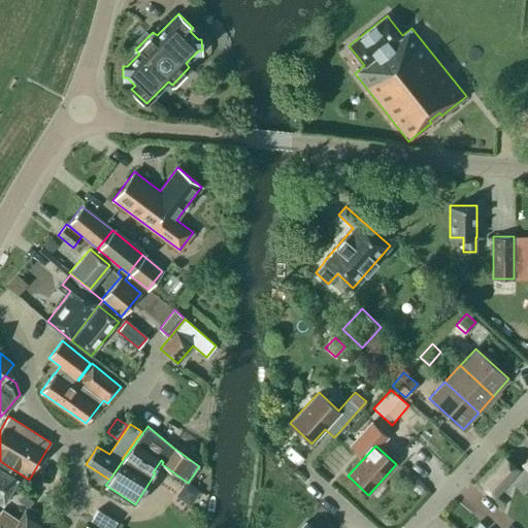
[(494,495),(518,468),(503,457),(481,483),(494,495)]
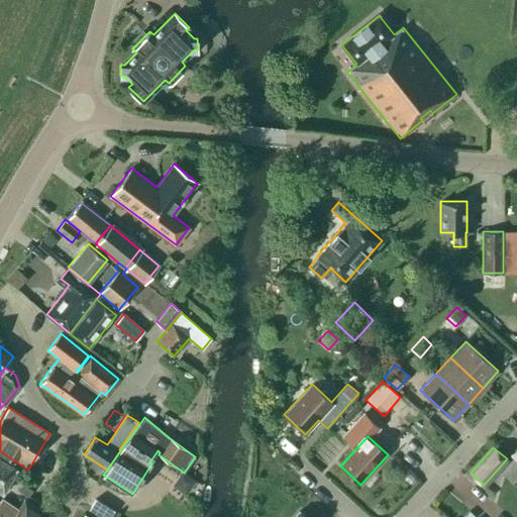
[(16,469),(0,458),(0,492),(2,493),(16,469)]
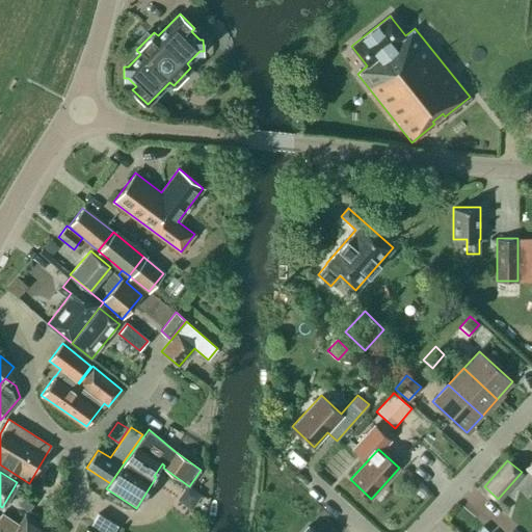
[(53,531),(25,514),(19,524),(2,512),(0,514),(0,531),(53,531)]
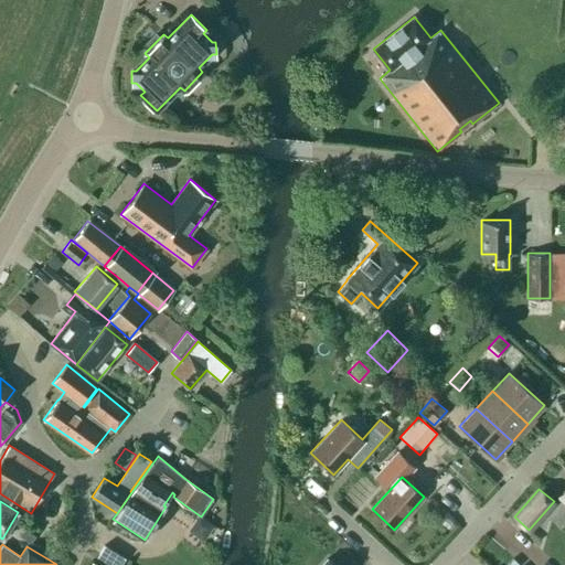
[(117,564),(123,556),(105,545),(98,557),(110,564),(117,564)]
